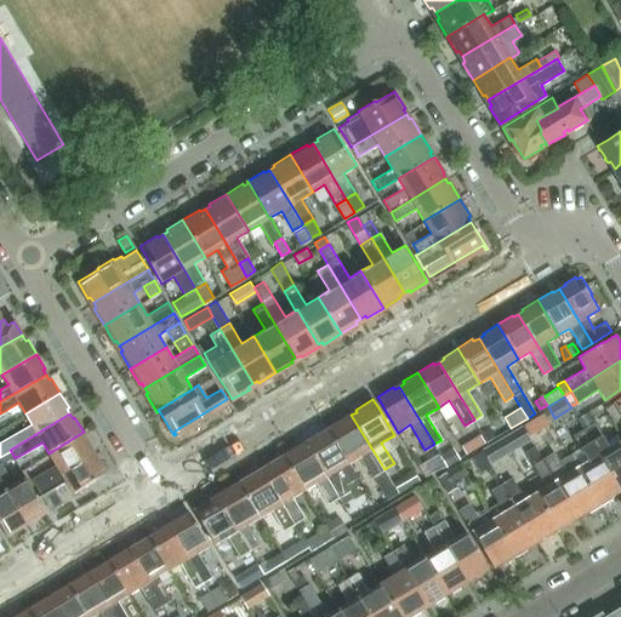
[(386,498),(398,492),(394,486),(385,469),(351,415),(346,418),(345,416),(328,427),(349,462),(360,455),(386,498)]
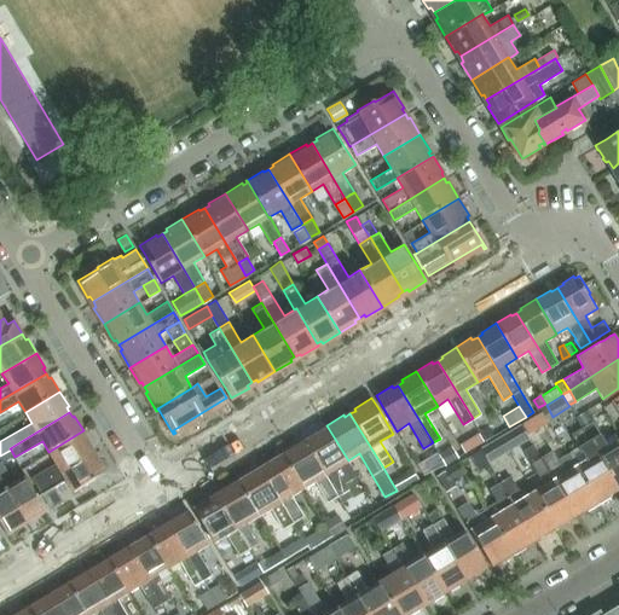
[(532,417),(524,422),(530,431),(538,427),(532,417)]
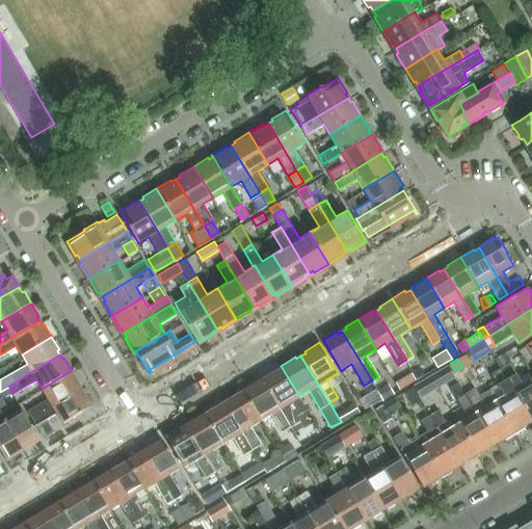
[(519,378),(508,362),(500,368),(531,419),(531,418),(531,378),(528,372),(519,378)]
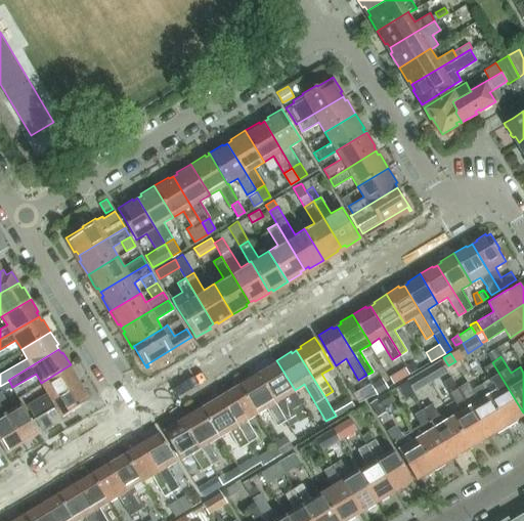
[(442,358),(425,368),(430,377),(447,366),(442,358)]
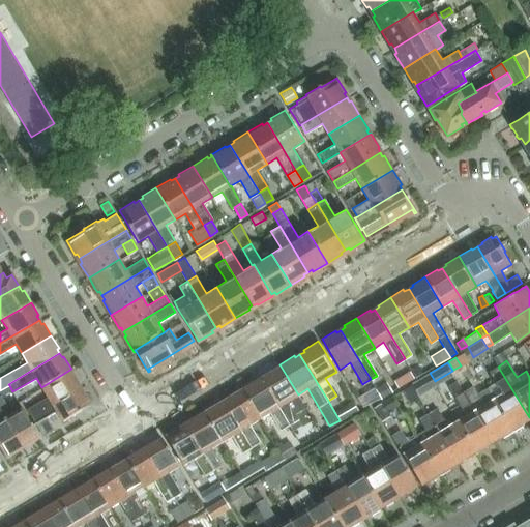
[(298,394),(280,364),(265,373),(266,375),(262,378),(290,425),(297,419),(294,414),(305,407),(298,394)]
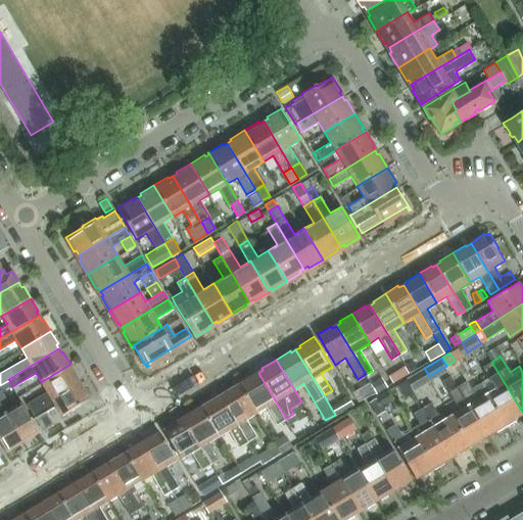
[(413,361),(405,362),(410,372),(417,367),(413,361)]
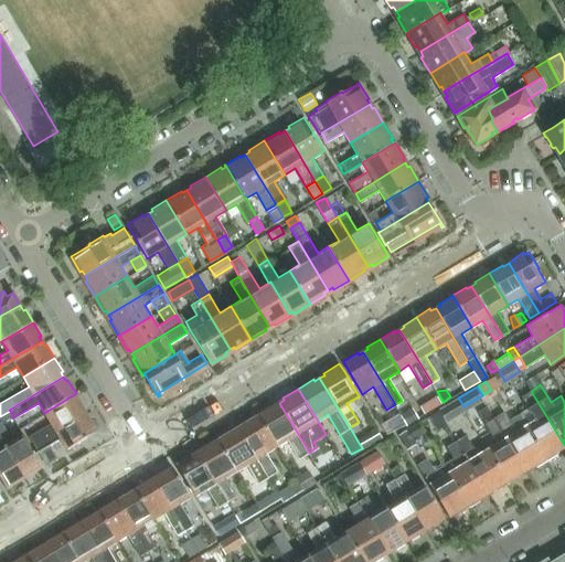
[(564,445),(531,391),(521,396),(534,419),(525,424),(546,458),(561,449),(560,448),(564,445)]
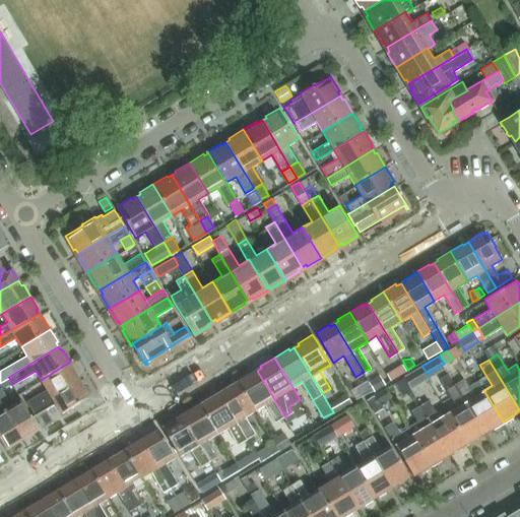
[(26,400),(30,406),(30,407),(78,380),(75,375),(77,374),(70,362),(41,380),(47,388),(26,400)]
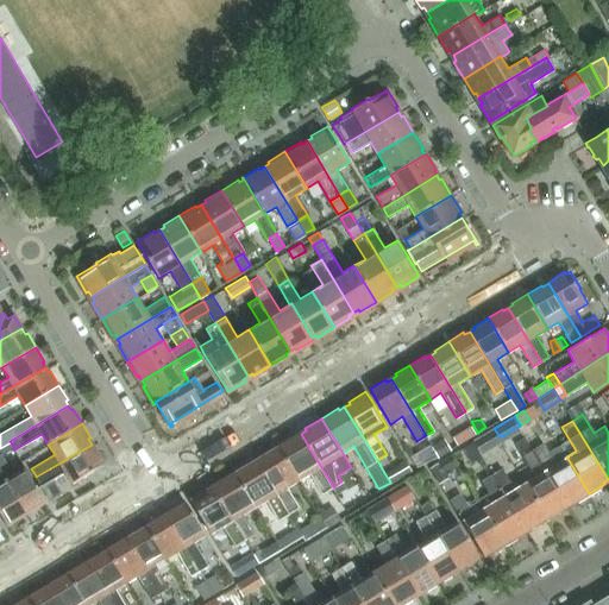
[(471,424),(453,436),(458,445),(477,433),(471,424)]
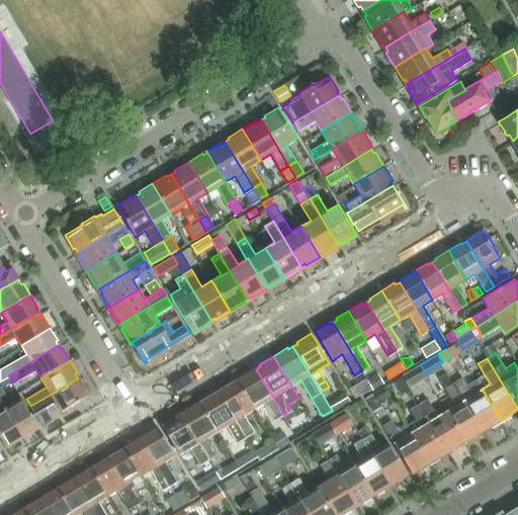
[(420,364),(403,374),(404,374),(408,382),(425,372),(420,364)]
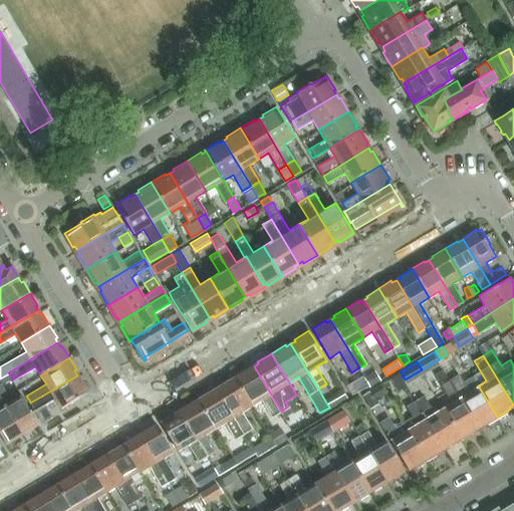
[(281,412),(254,366),(249,368),(248,366),(234,375),(252,405),(262,399),(272,417),(281,412)]
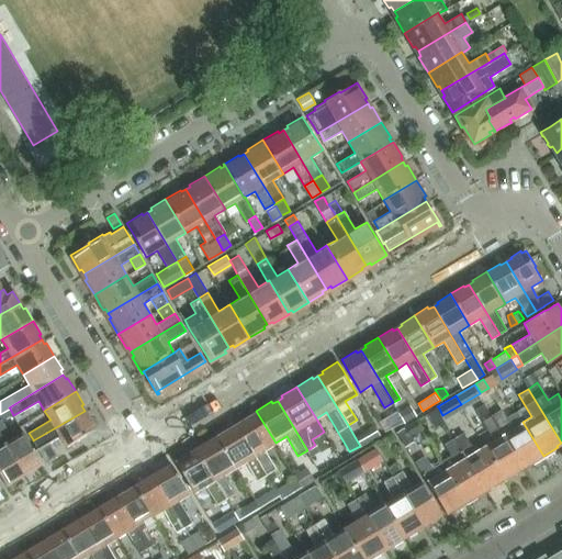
[(523,466),(492,414),(486,405),(476,412),(494,439),(484,446),(505,480),(519,470),(518,469),(523,466)]
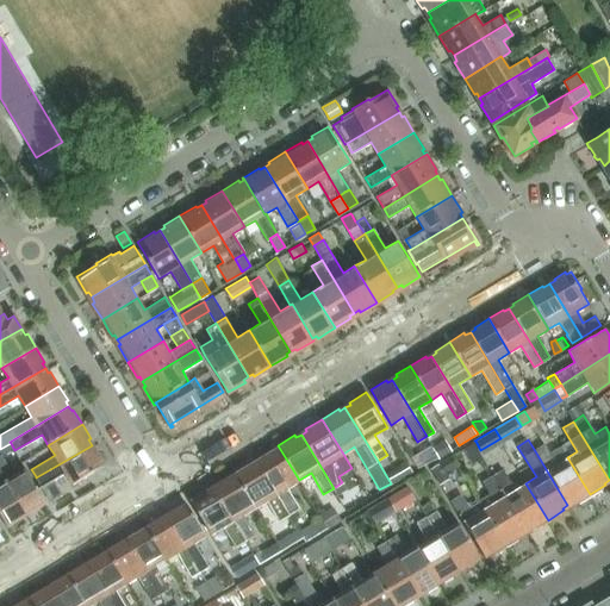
[(447,441),(434,449),(440,457),(452,450),(447,441)]
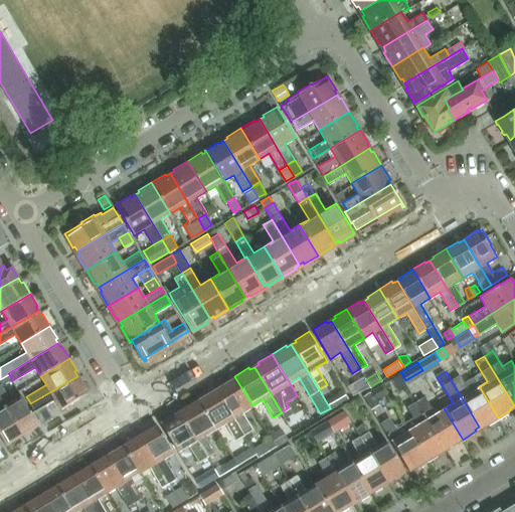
[(399,373),(391,378),(398,390),(407,385),(405,382),(399,373)]
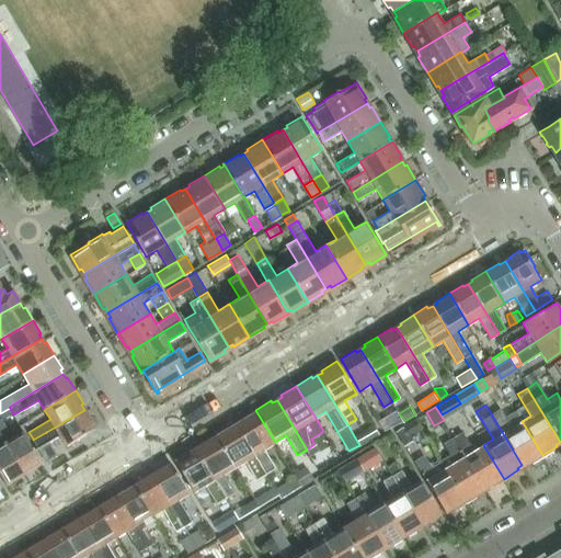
[(528,465),(542,455),(522,421),(515,410),(506,416),(501,407),(491,413),(522,465),(527,463),(528,465)]
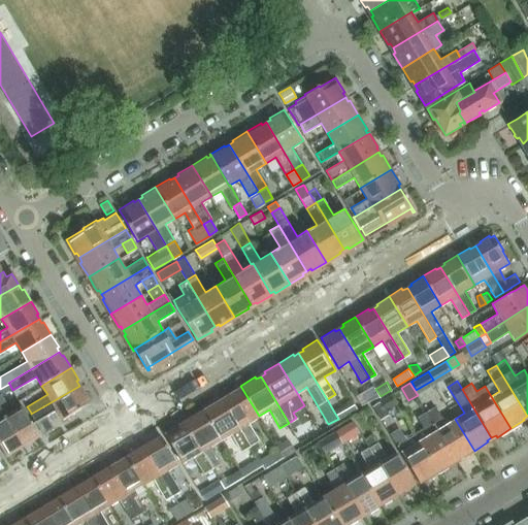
[(9,384),(0,389),(0,393),(1,393),(2,395),(11,388),(9,384)]
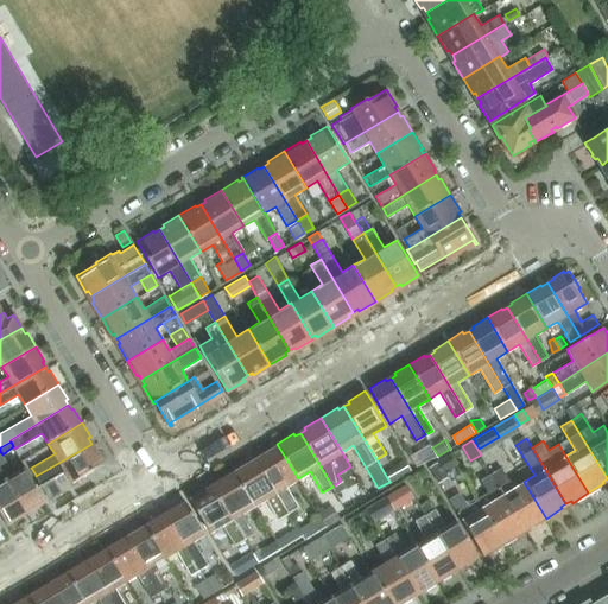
[(92,444),(36,476),(42,485),(50,498),(62,491),(54,477),(64,471),(71,482),(105,462),(96,447),(94,449),(92,444)]
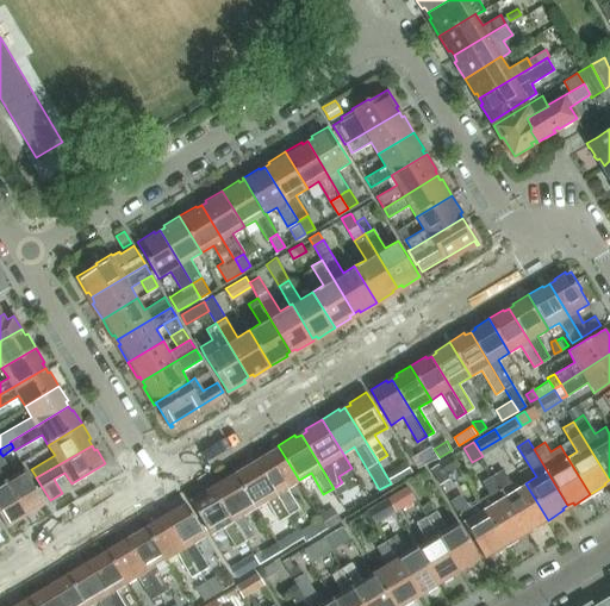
[(299,480),(278,445),(261,456),(262,457),(257,461),(290,513),(298,507),(286,488),(299,480)]
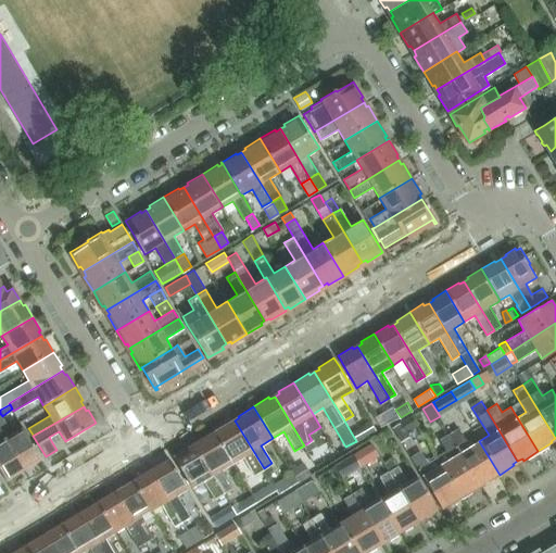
[(381,412),(375,416),(380,425),(388,422),(381,412)]
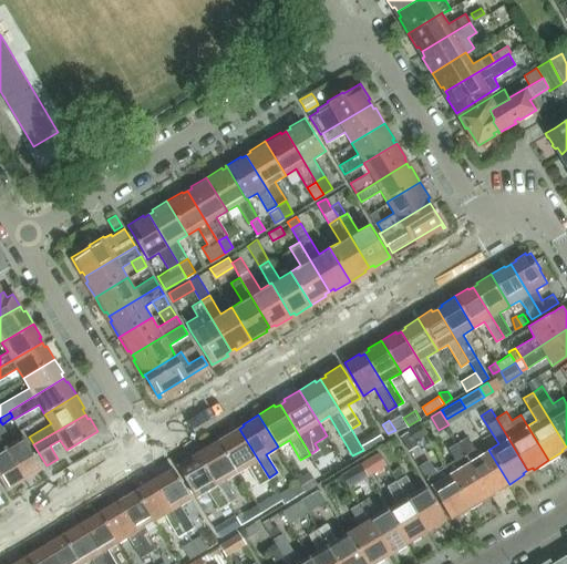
[(42,468),(35,454),(23,434),(12,441),(2,424),(1,422),(0,422),(0,438),(23,477),(28,473),(29,475),(42,468)]
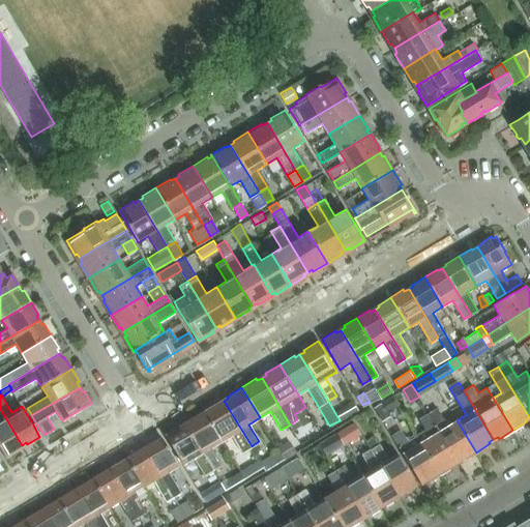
[(393,396),(382,402),(387,411),(399,404),(393,396)]
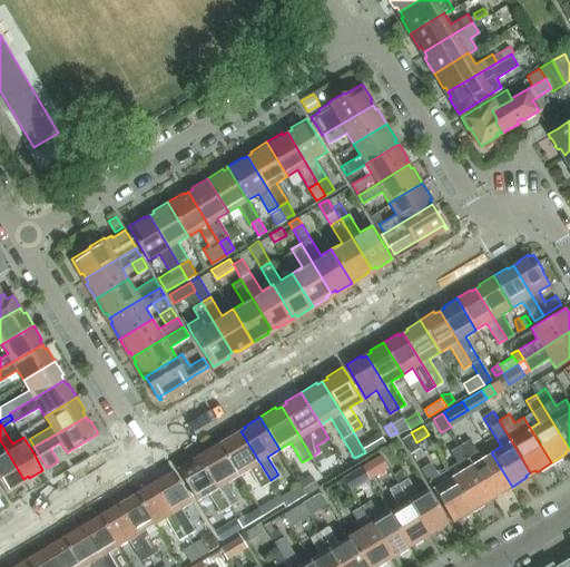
[(271,480),(241,431),(235,433),(234,432),(218,441),(238,475),(249,468),(261,487),(271,480)]
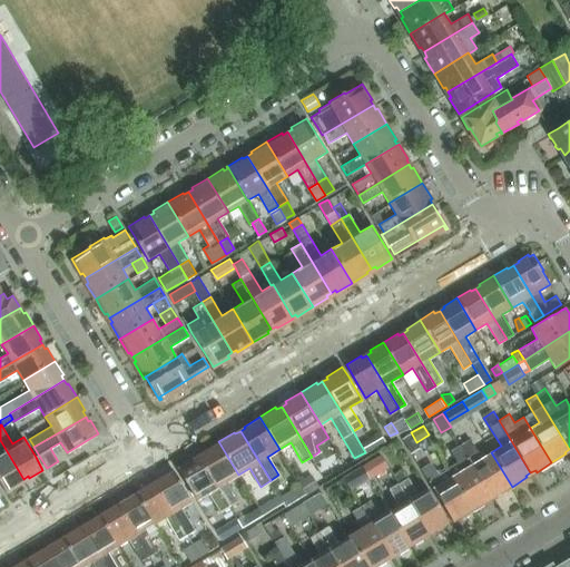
[(403,438),(411,450),(419,446),(416,442),(411,432),(403,438)]
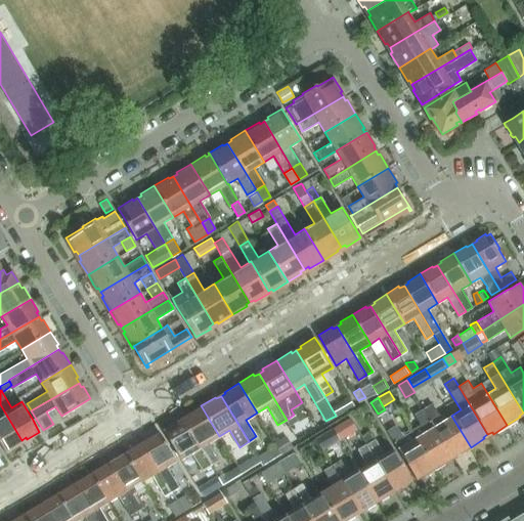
[(471,447),(451,416),(443,421),(432,402),(423,407),(452,456),(456,453),(457,456),(471,447)]
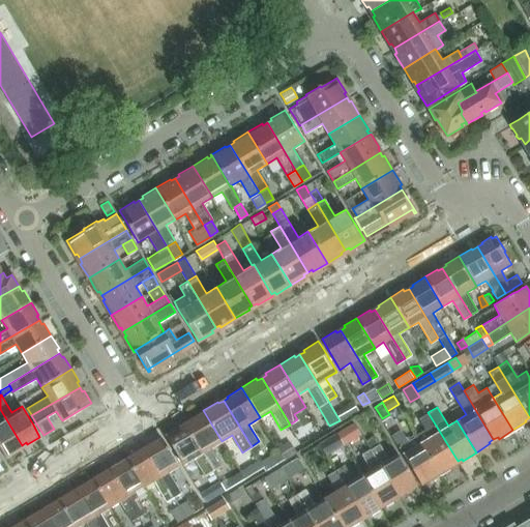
[(343,408),(335,412),(340,419),(347,415),(343,408)]
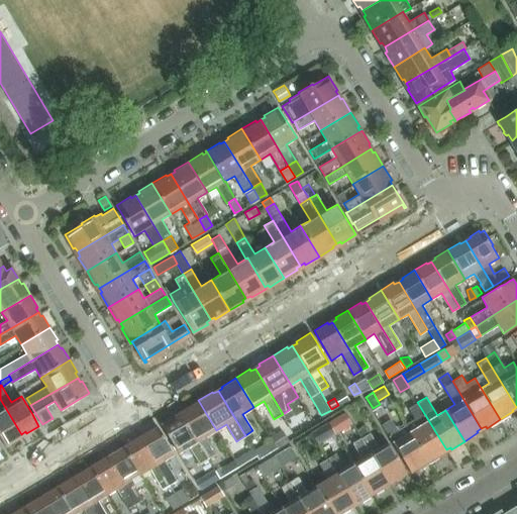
[(0,399),(0,436),(5,446),(18,438),(17,436),(21,434),(0,399)]
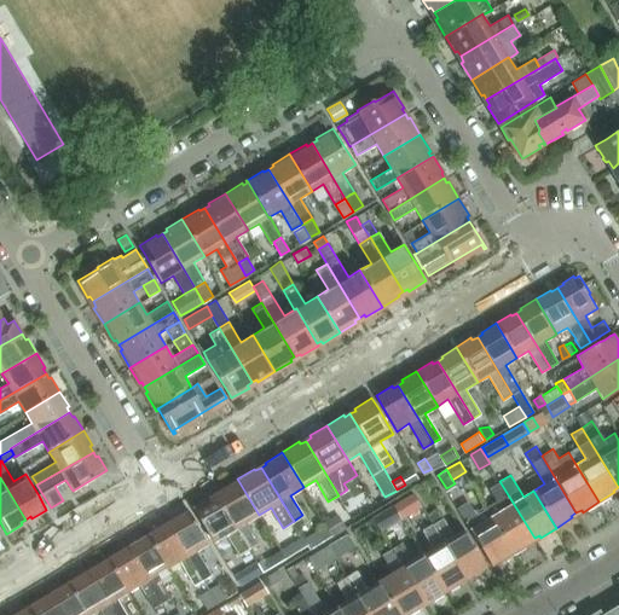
[(259,515),(237,479),(220,489),(221,492),(217,494),(249,549),(259,543),(247,522),(259,515)]
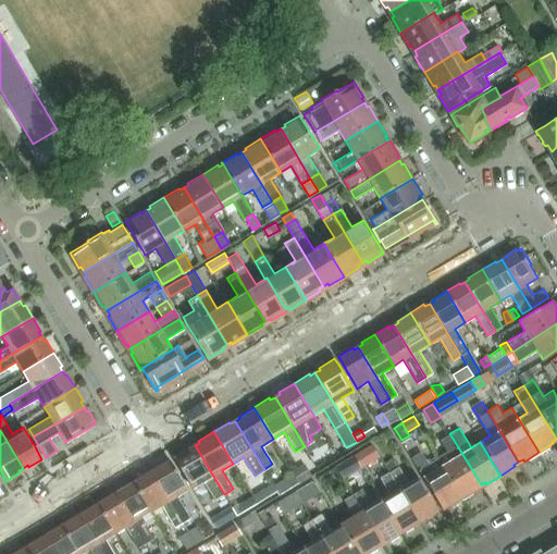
[(481,484),(449,433),(441,440),(452,459),(443,465),(462,499),(478,490),(477,488),(481,484)]
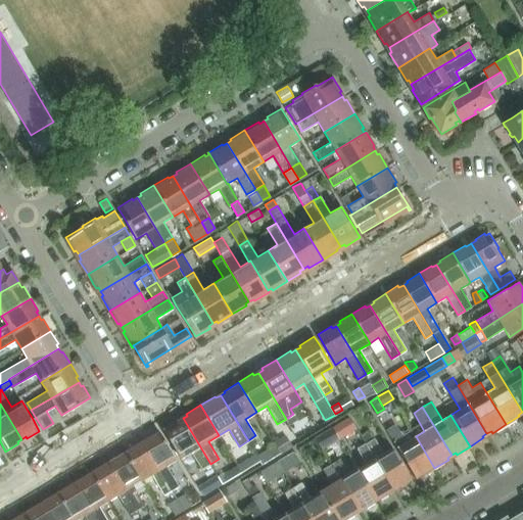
[(297,419),(293,414),(286,419),(289,424),(297,419)]
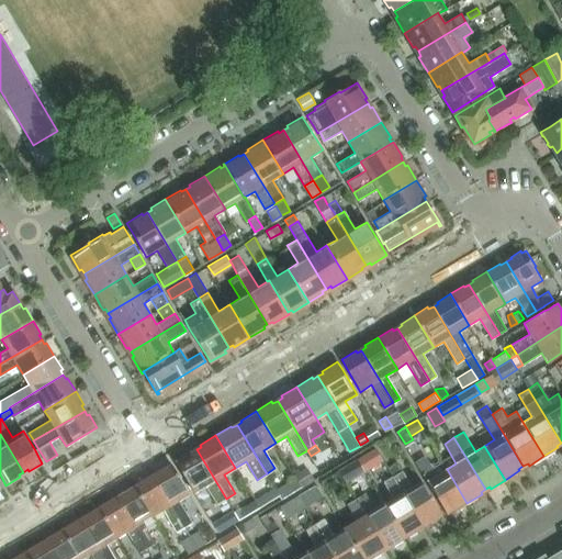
[(374,447),(357,458),(362,468),(381,457),(375,447),(374,447)]
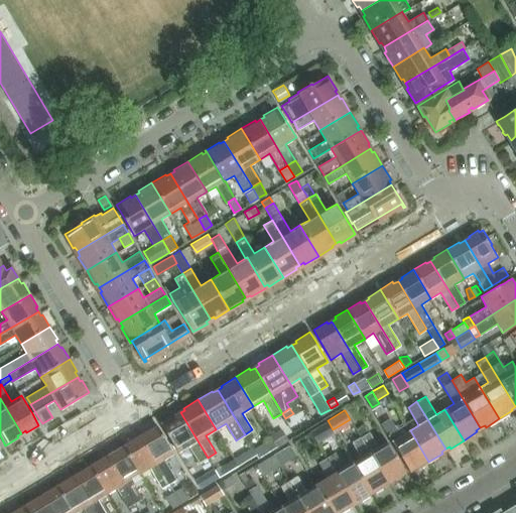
[(160,422),(178,452),(186,446),(187,445),(199,463),(208,458),(180,412),(176,415),(175,413),(160,422)]
